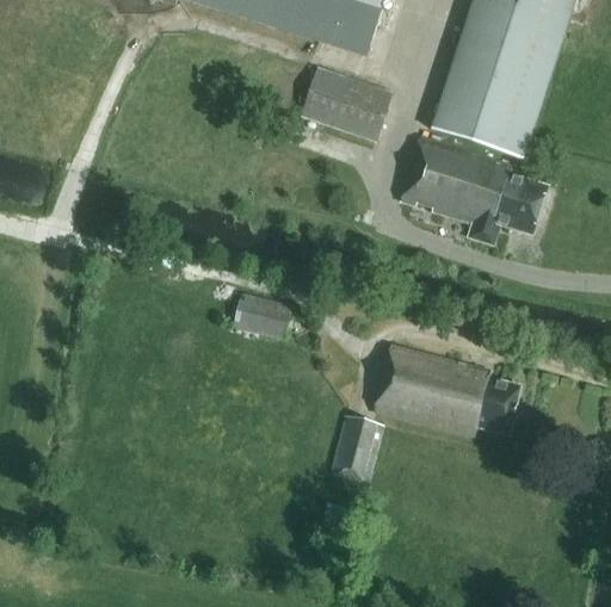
[(190,0),(365,55),(382,0),(190,0)]
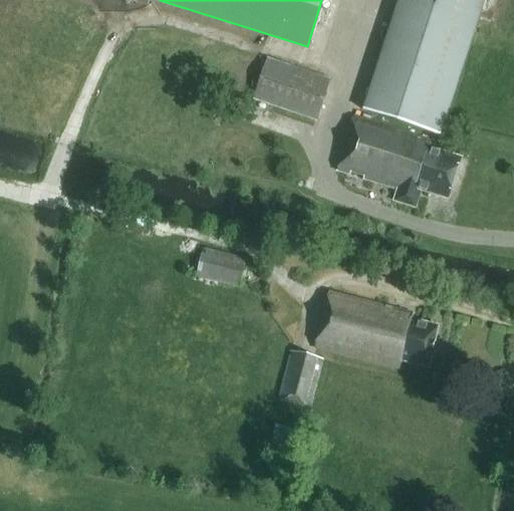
[(398,0),(362,108),(440,134),(484,0),(398,0)]
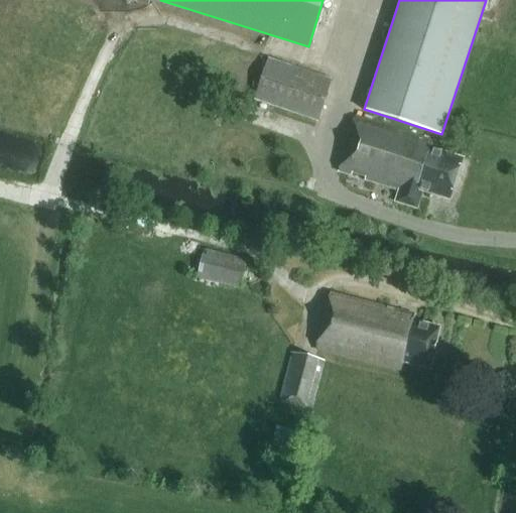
[(317,120),(332,78),(268,55),(253,98),(317,120)]
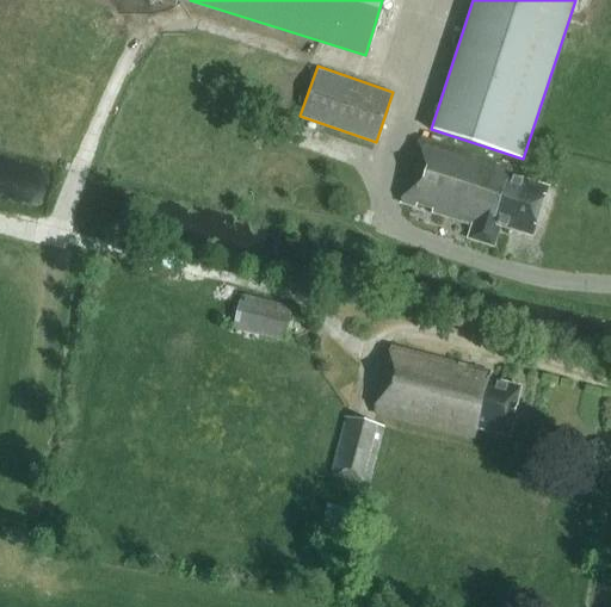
[(523,167),(436,140),(423,135),(415,158),(421,159),(415,179),(408,177),(401,199),(474,222),(468,235),(493,246),(501,224),(534,234),(548,187),(519,178),(523,167)]
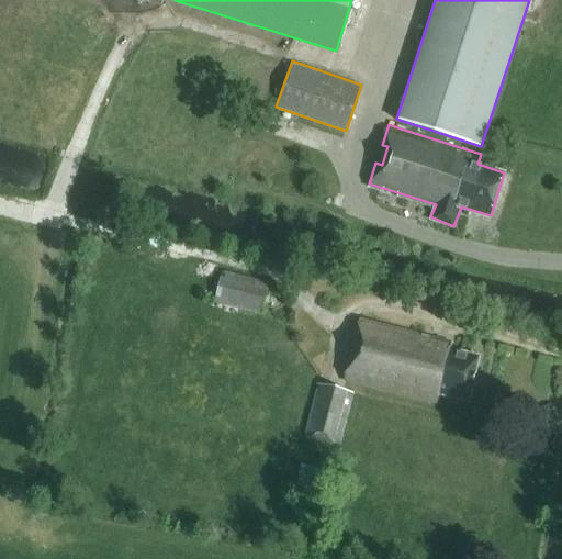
[(214,300),(261,312),(269,281),(222,269),(214,300)]
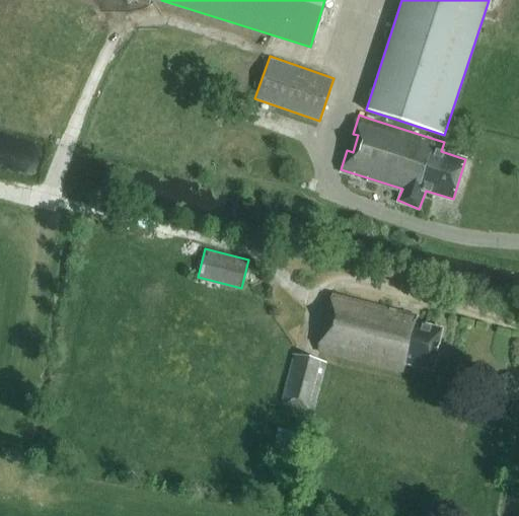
[(395,310),(389,308),(389,306),(334,292),(320,350),(403,369),(405,363),(433,369),(442,327),(416,320),(418,313),(395,307),(395,310)]
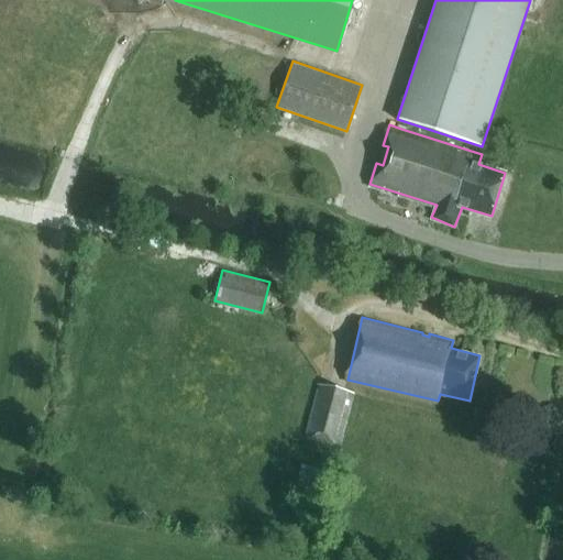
[(306,435),(341,443),(354,392),(320,383),(306,435)]
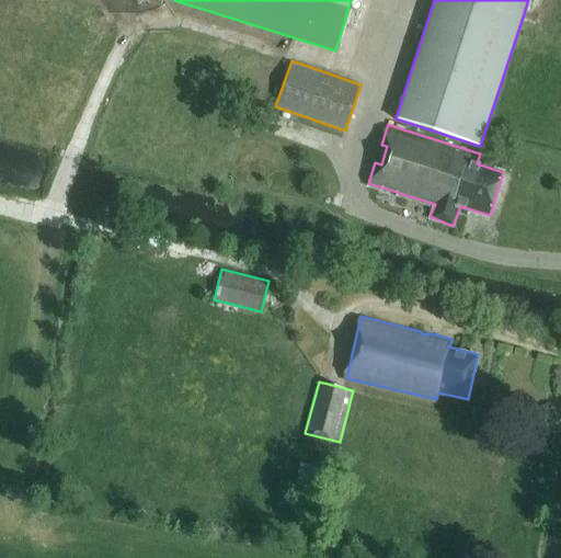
[(331,469),(300,462),(294,490),(324,498),(331,469)]
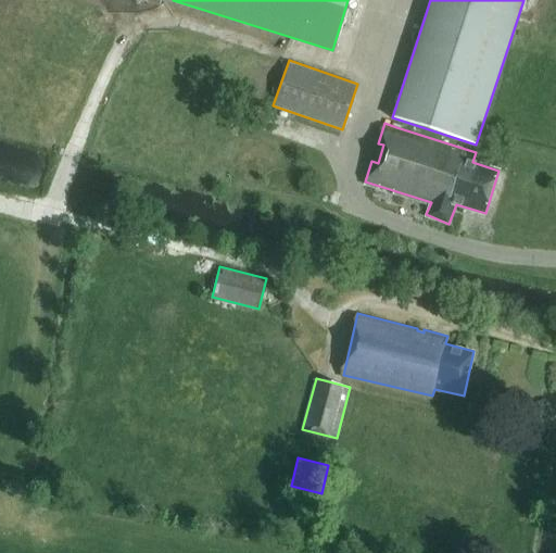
All buildings are outlined.
